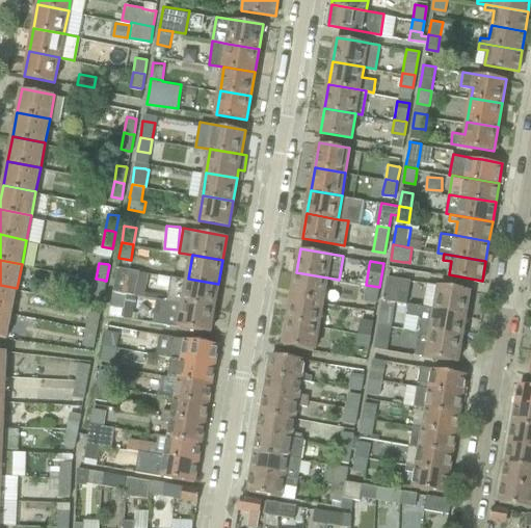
[(116,267),(112,290),(127,292),(127,291),(136,292),(140,271),(116,267)]
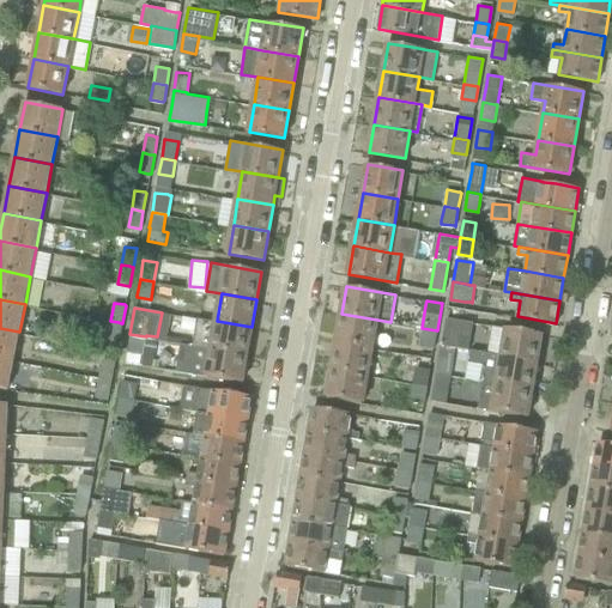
[(341,314),(337,341),(373,347),(377,320),(341,314)]
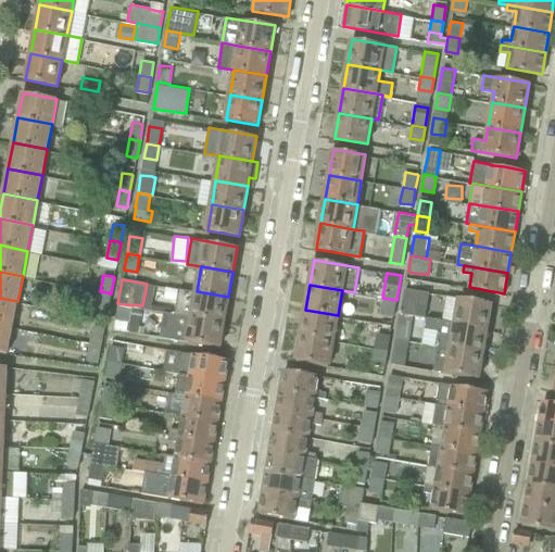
[(178,288),(174,312),(225,321),(228,297),(197,291),(178,288)]
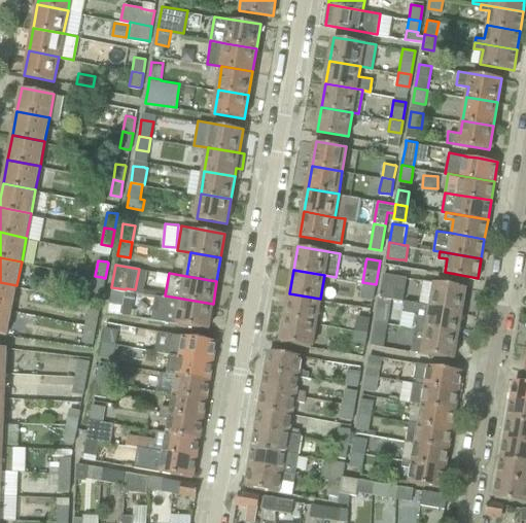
[(380,293),(380,295),(402,300),(407,276),(404,276),(384,273),(380,293)]
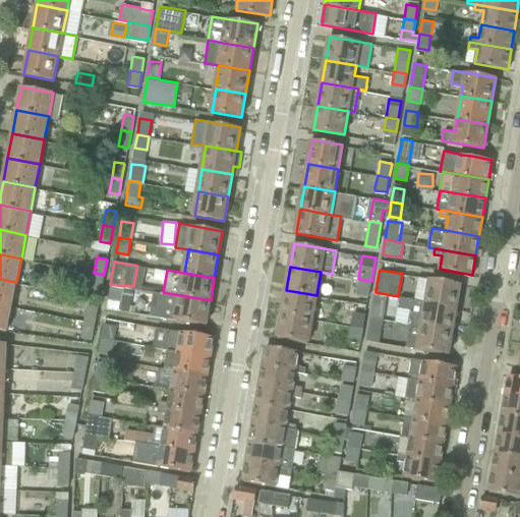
[(94,273),(92,289),(99,290),(100,290),(101,290),(104,275),(103,275),(101,274),(94,273)]
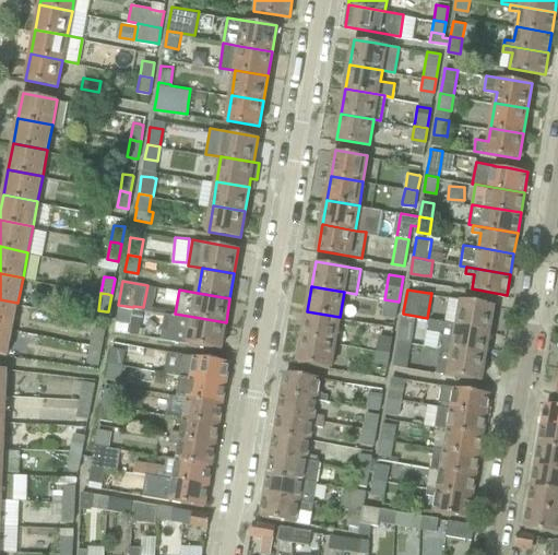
[(452,296),(448,322),(458,323),(490,329),(495,304),(473,300),(462,298),(452,296)]
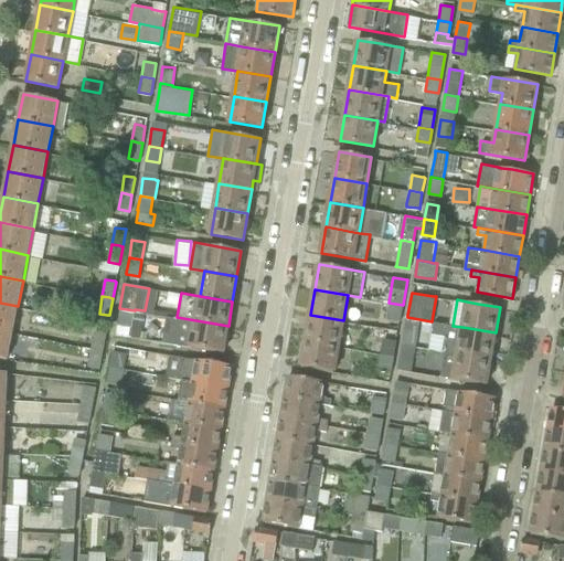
[(0,303),(0,329),(13,332),(18,306),(0,303)]
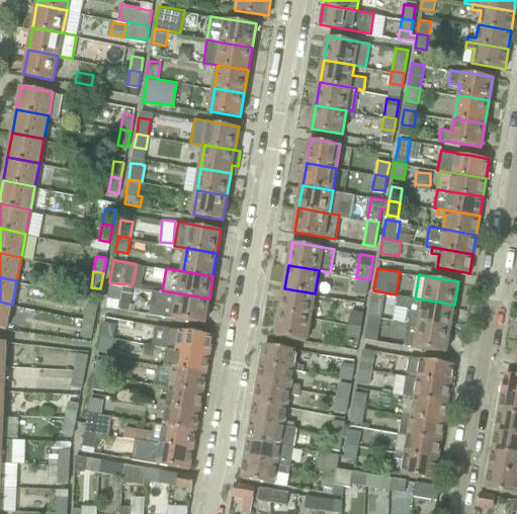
[(354,288),(354,291),(366,293),(369,279),(356,277),(354,288)]
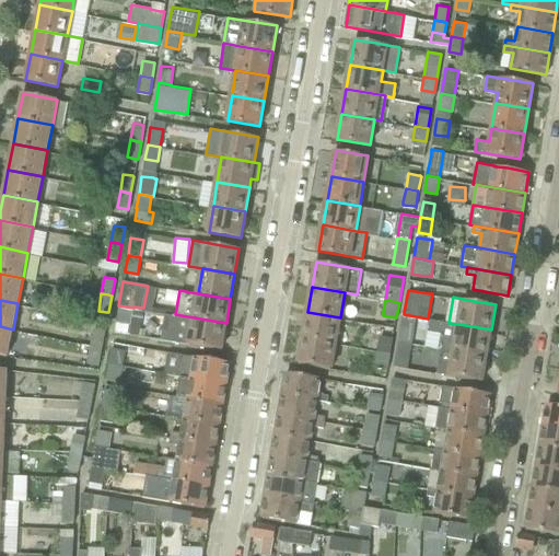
[(134,308),(118,305),(116,321),(130,323),(134,308)]
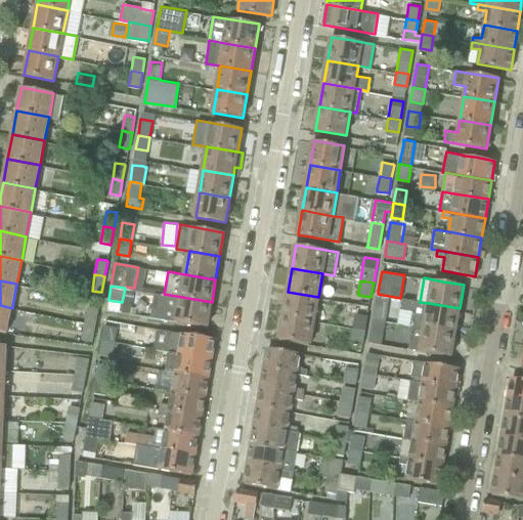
[(288,292),(284,314),(314,319),(318,297),(288,292)]
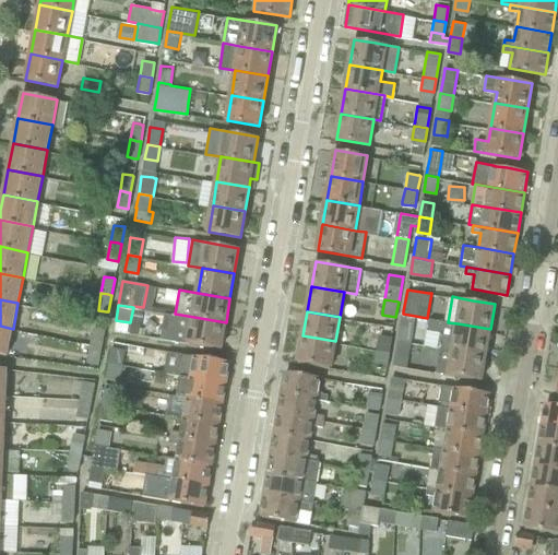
[(162,328),(161,338),(189,342),(200,344),(222,349),(226,322),(193,317),(175,314),(173,329),(162,328)]
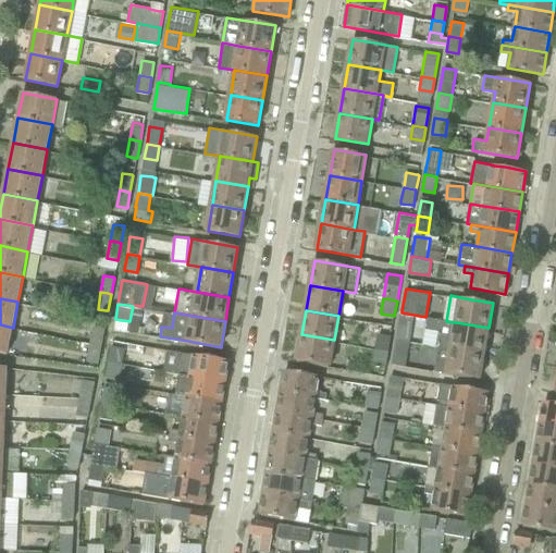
[(398,318),(396,338),(409,340),(412,320),(398,318)]
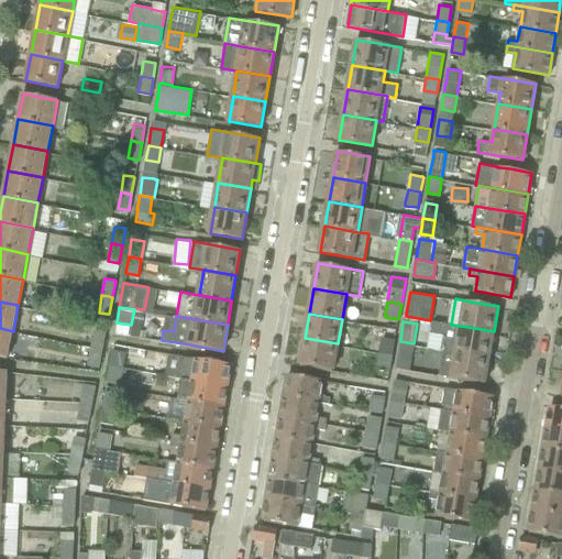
[(432,321),(430,332),(442,335),(443,335),(444,335),(442,348),(456,351),(459,351),(489,357),(494,331),(461,326),(451,325),(432,321)]
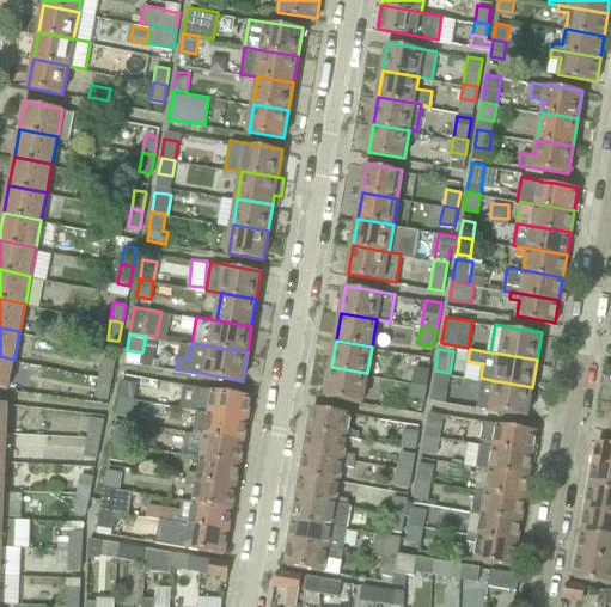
[(14,360),(0,356),(0,386),(8,388),(14,360)]
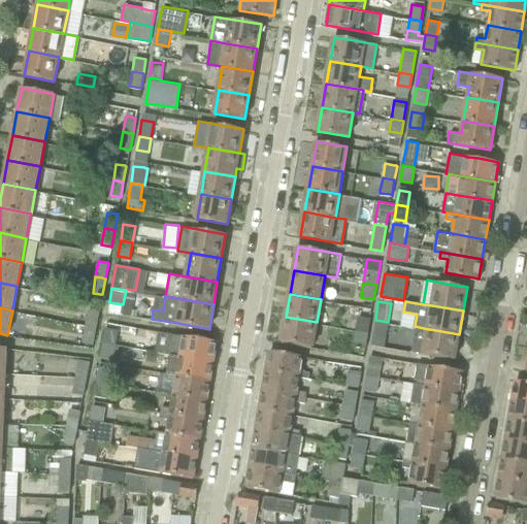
[(89,309),(87,325),(96,327),(99,310),(89,309)]
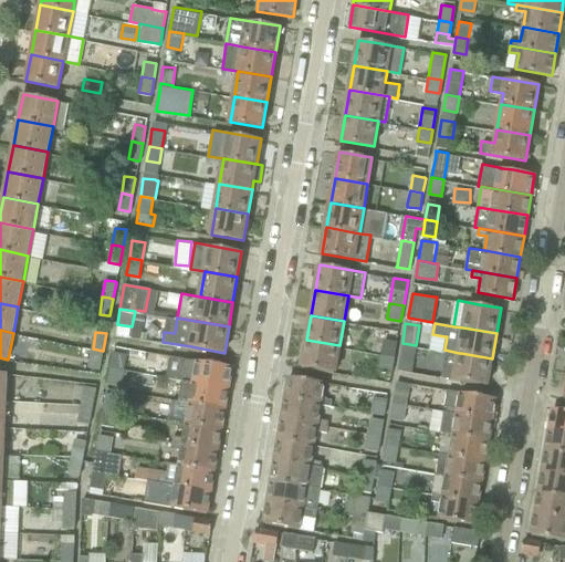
[(384,337),(382,353),(394,355),(397,340),(384,337)]
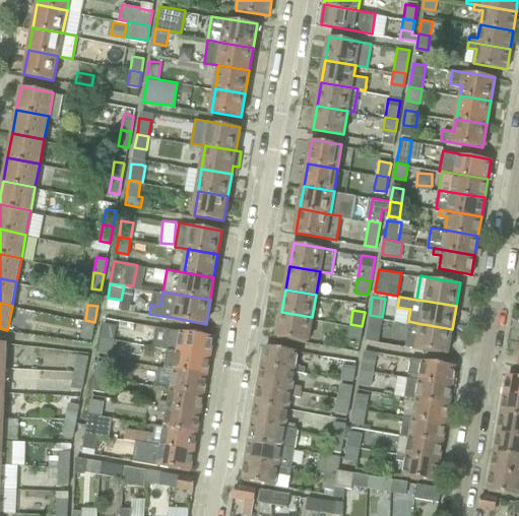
[(312,317),(281,312),(277,336),(308,341),(312,317)]
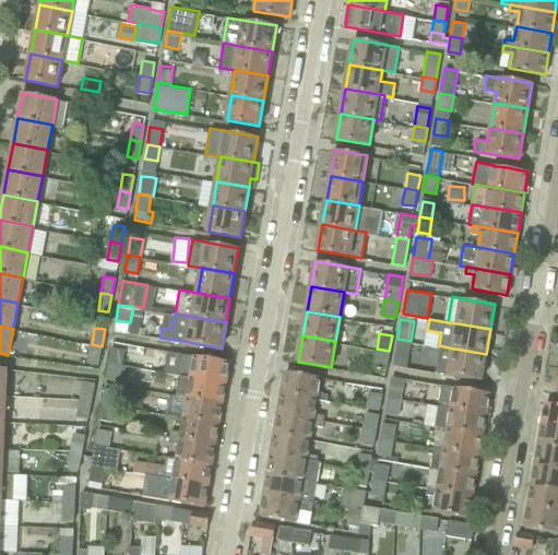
[(411,341),(398,339),(395,352),(408,354),(411,341)]
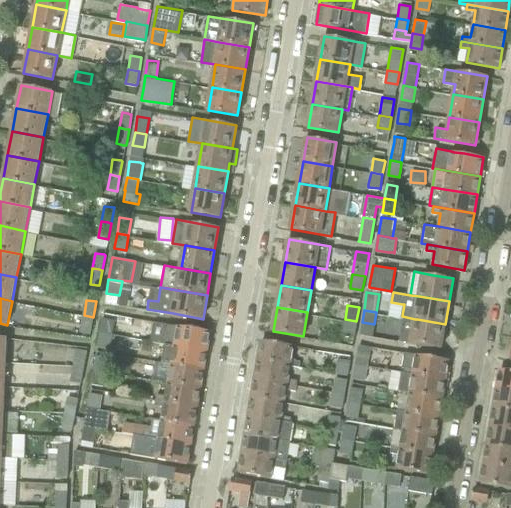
[(84,315),(81,330),(90,332),(93,317),(84,315)]
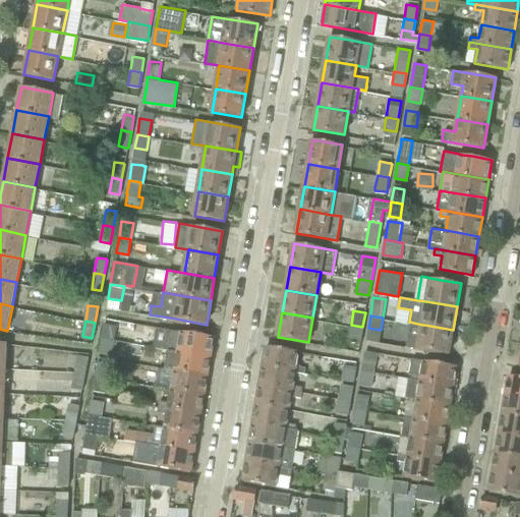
[(453,330),(422,325),(409,322),(405,346),(449,353),(453,330)]
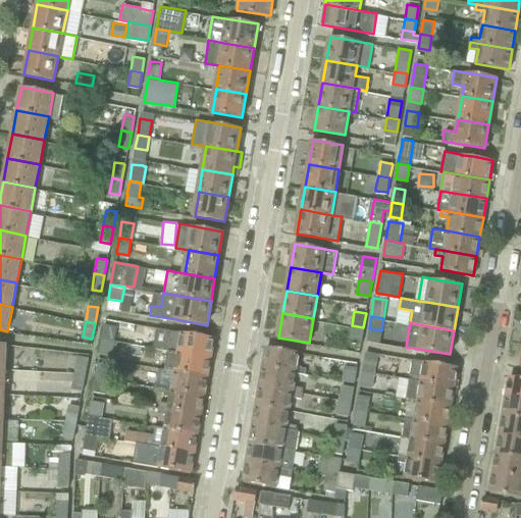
[(103,323),(101,338),(114,340),(116,325),(103,323)]
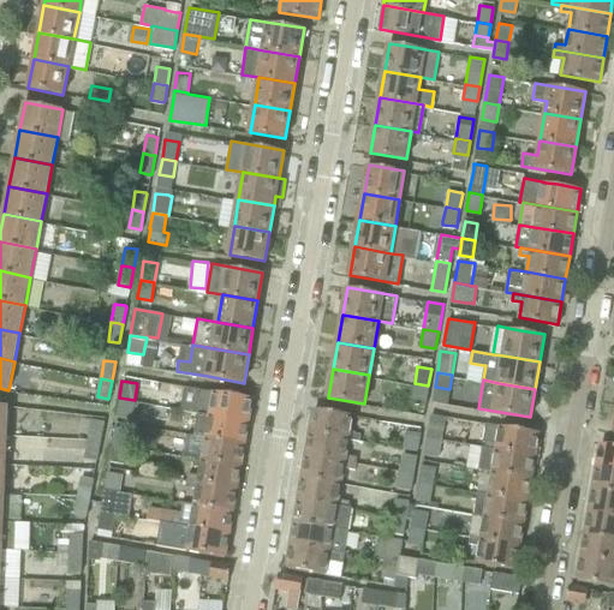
[(412,398),(411,400),(425,402),(425,400),(427,398),(428,386),(415,383),(412,398)]
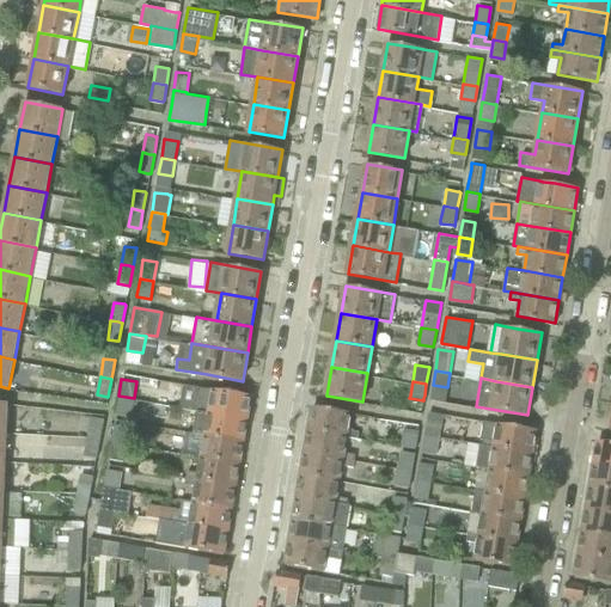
[(179,406),(199,410),(248,418),(252,394),(183,382),(179,406)]
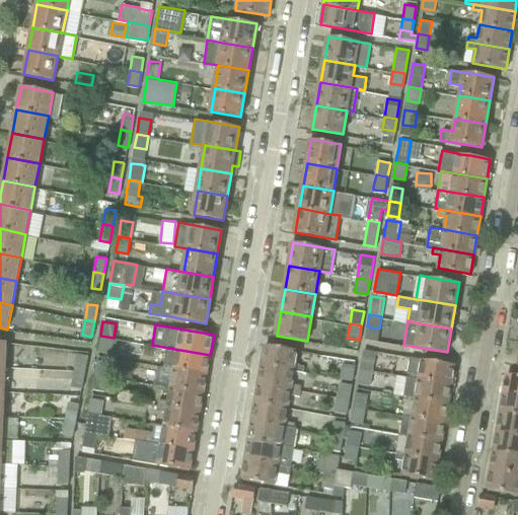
[(98,349),(97,351),(111,353),(112,351),(114,338),(100,336),(98,349)]
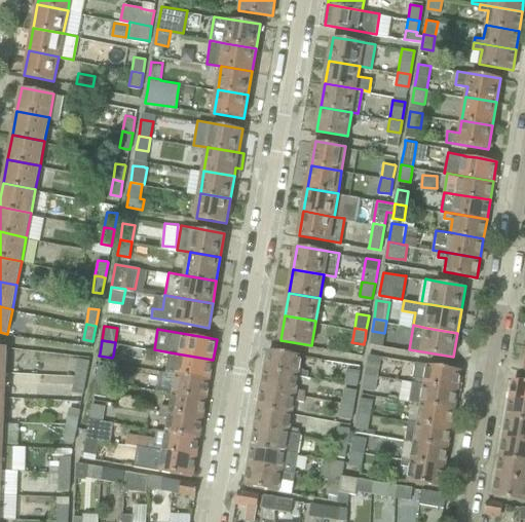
[(269,348),(265,368),(308,376),(310,367),(300,365),(302,355),(269,348)]
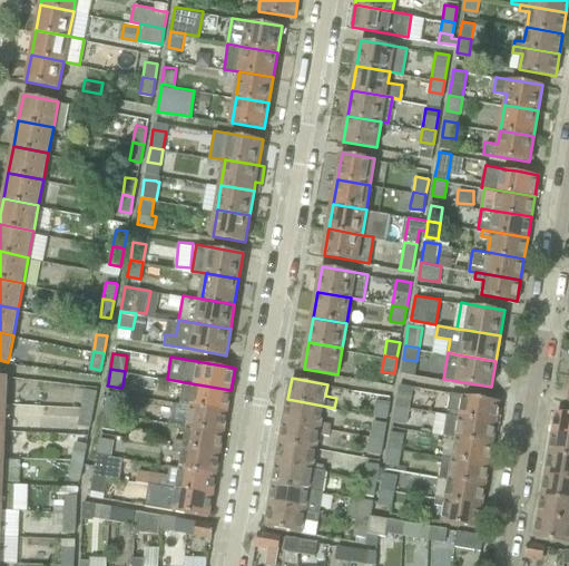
[(185,382),(182,402),(227,410),(231,390),(185,382)]
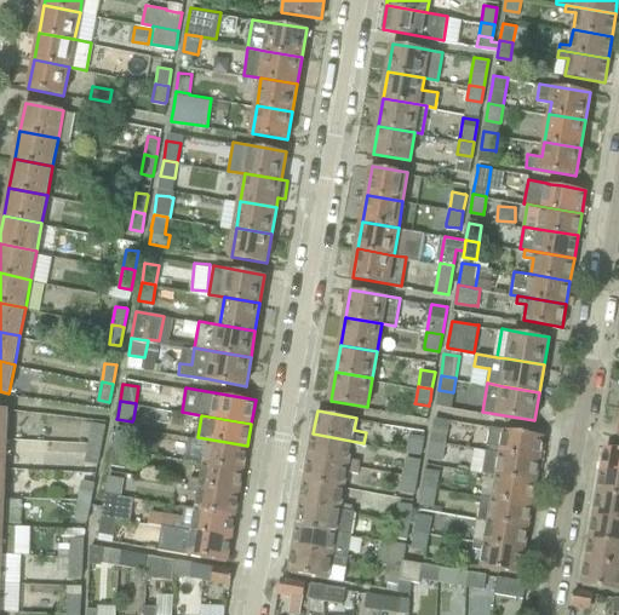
[(433,418),(430,440),(445,442),(448,420),(433,418)]
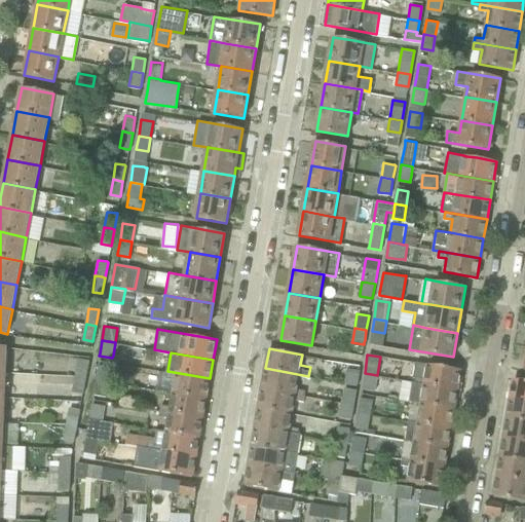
[(78,358),(75,374),(86,374),(89,360),(78,358)]
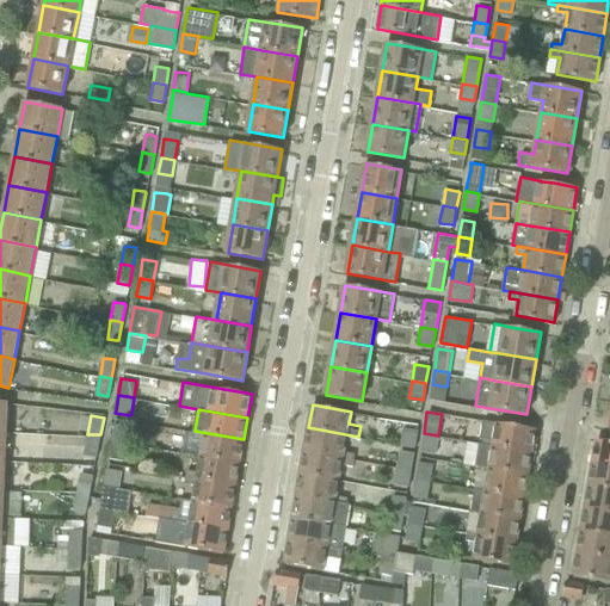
[(485,437),(484,443),(531,451),(535,428),(482,419),(479,436),(485,437)]
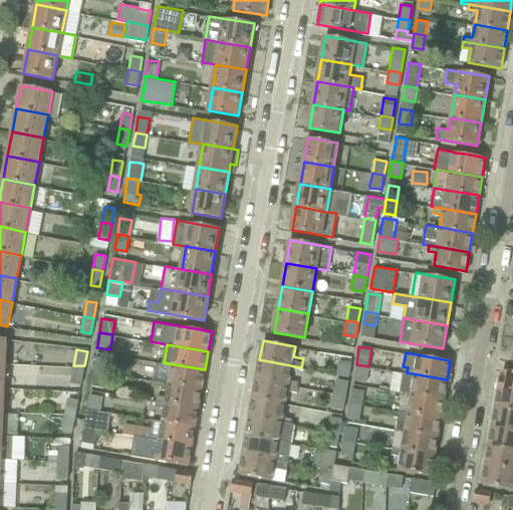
[(95,354),(92,369),(105,372),(108,357),(95,354)]
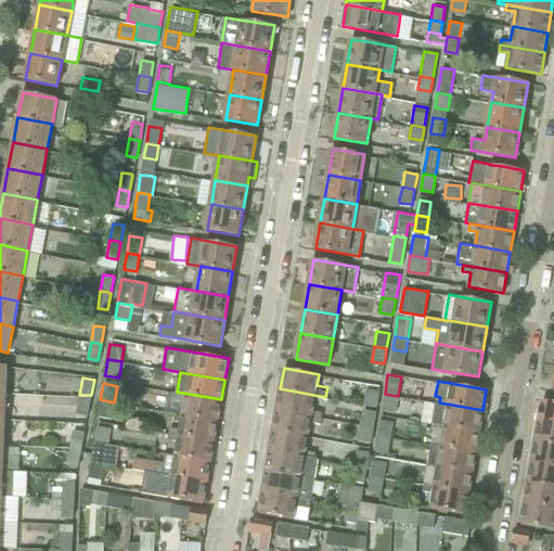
[(280,388),(277,409),(322,417),(323,411),(312,409),(316,396),(325,397),(280,388)]
